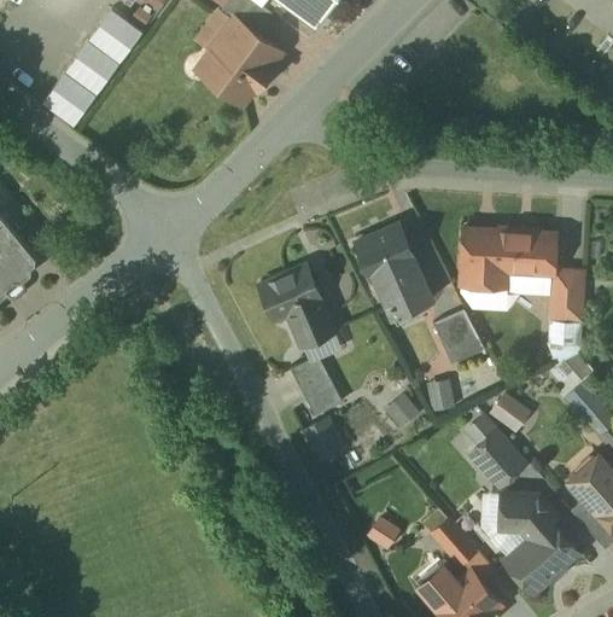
[(223,0),(221,5),(216,11),(232,22),(233,21),(252,35),(268,13),(258,6),(250,0),(223,0)]
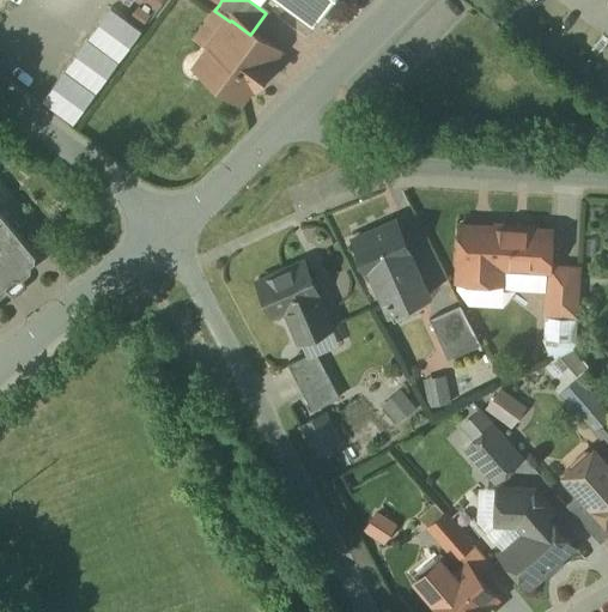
[(332,0),(248,0),(256,6),(260,0),(271,0),(310,29),(332,0)]
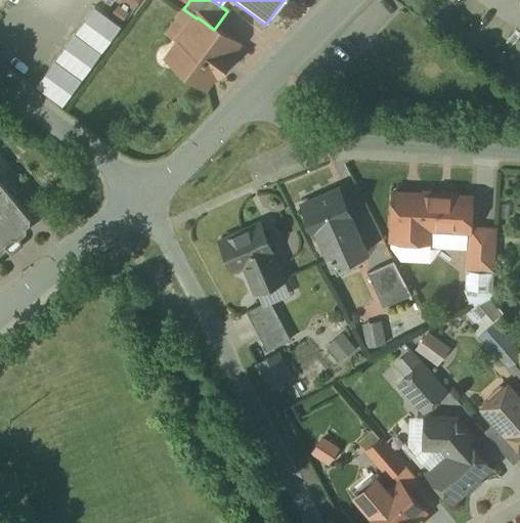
[(214,30),(198,17),(197,18),(166,60),(202,87),(210,76),(213,79),(228,57),(225,55),(233,44),(214,30)]
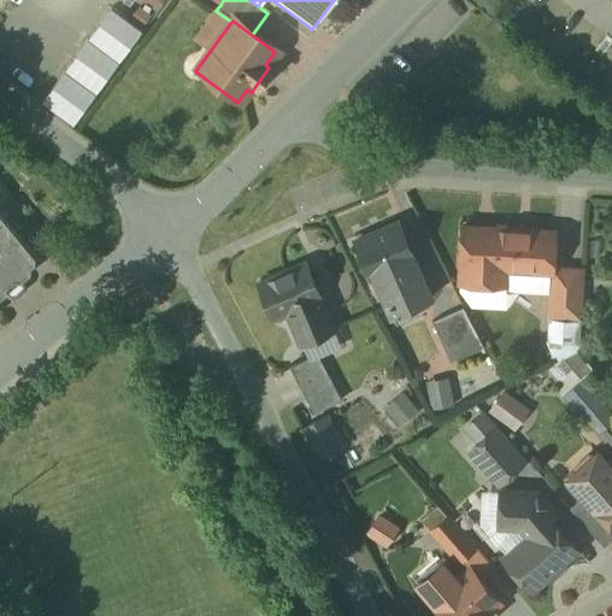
[(0,295),(3,294),(4,286),(10,281),(17,282),(27,274),(28,268),(31,264),(31,258),(0,220),(0,295)]
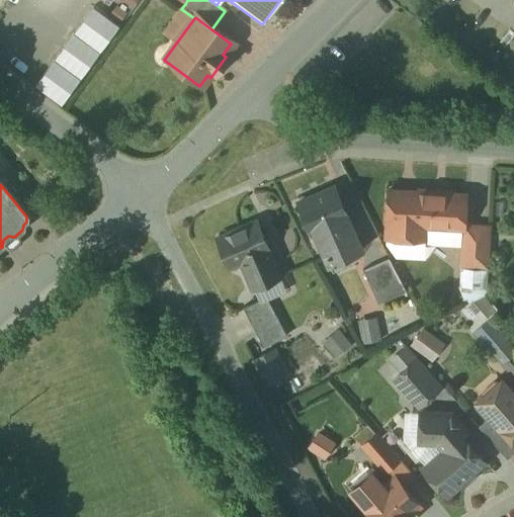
[(331,188),(295,204),(309,236),(312,235),(326,266),(358,252),(331,188)]
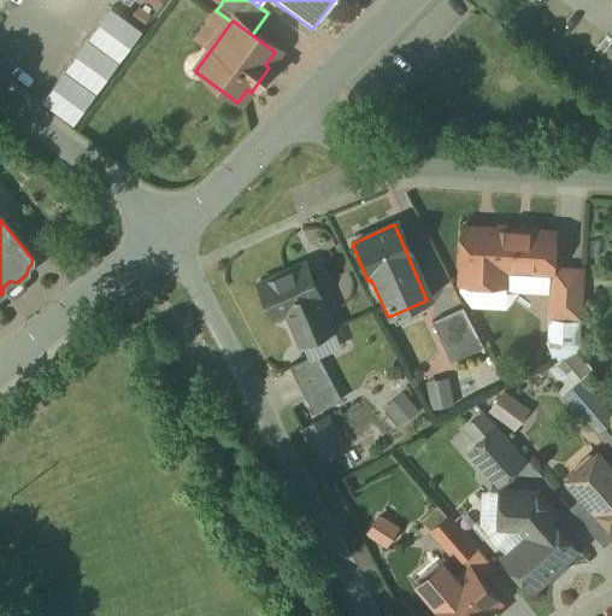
[(495,230),(459,228),(457,285),(478,286),(478,288),(481,289),(482,270),(496,271),(498,289),(516,291),(517,273),(548,274),(551,234),(531,233),(533,229),(495,227),(495,230)]
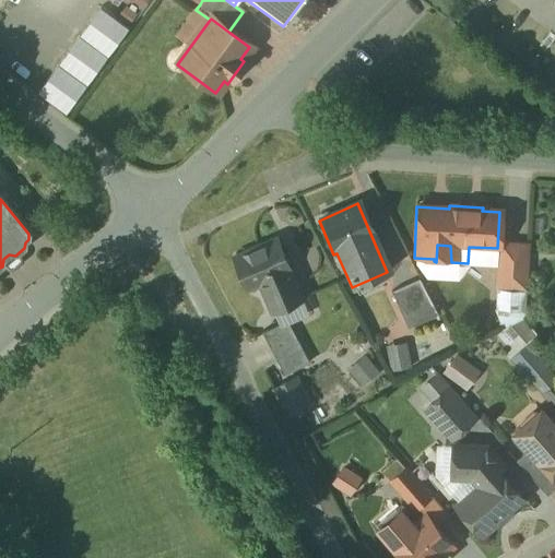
[(273,240),(232,258),(245,291),(257,285),(269,313),(299,300),(273,240)]
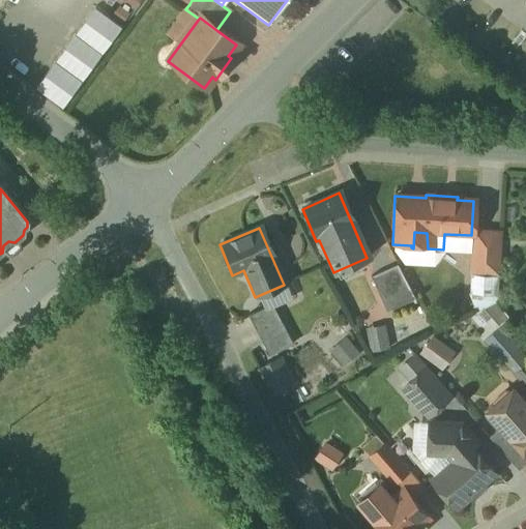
[(498,232),(484,232),(480,274),(496,275),(498,232)]
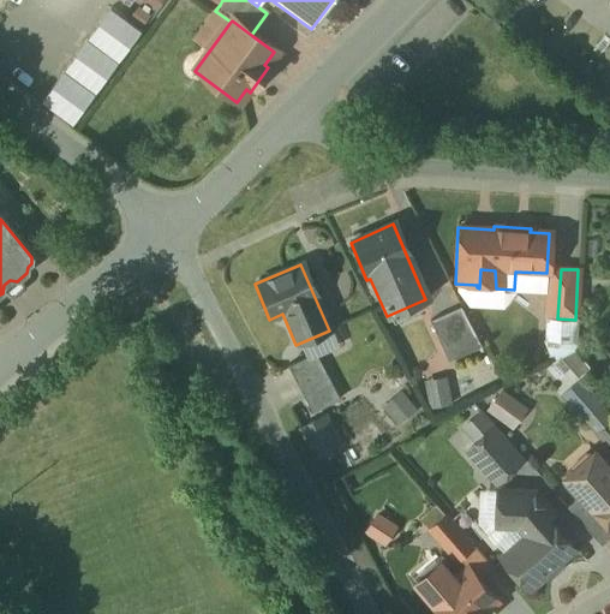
[(458,309),(426,322),(446,363),(478,349),(458,309)]
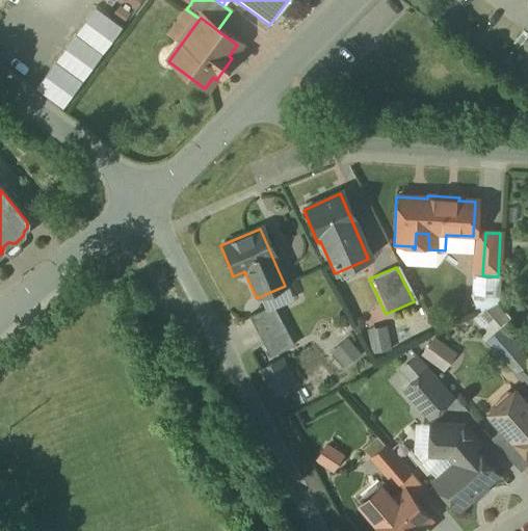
[(270,306),(246,318),(268,359),(291,346),(270,306)]
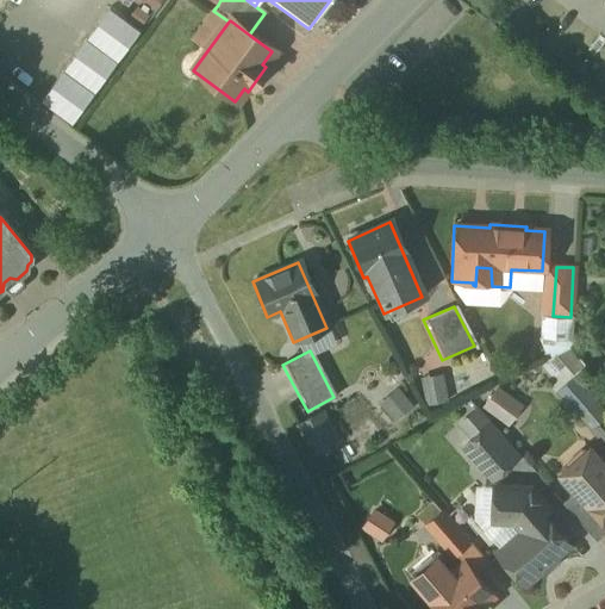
[(420,379),(426,405),(448,401),(443,374),(420,379)]
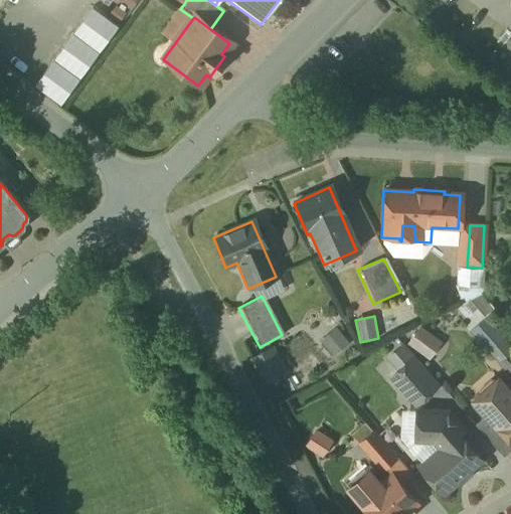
[(420,326),(407,344),(432,362),(445,345),(420,326)]
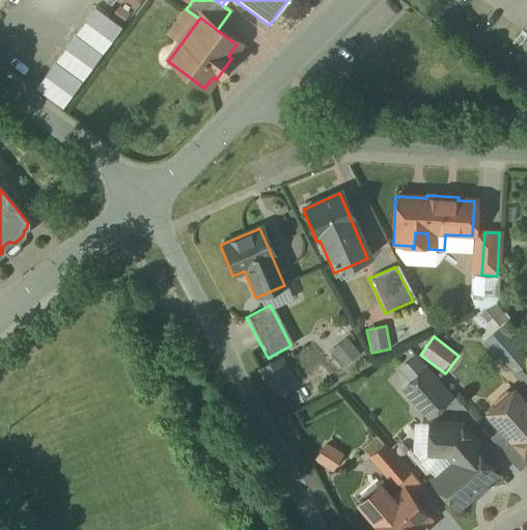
[(330,351),(343,367),(360,355),(347,338),(330,351)]
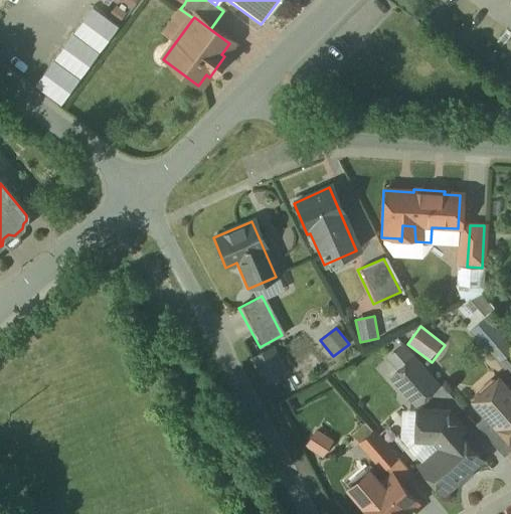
[(510,352),(500,340),(487,352),(510,379),(510,352)]
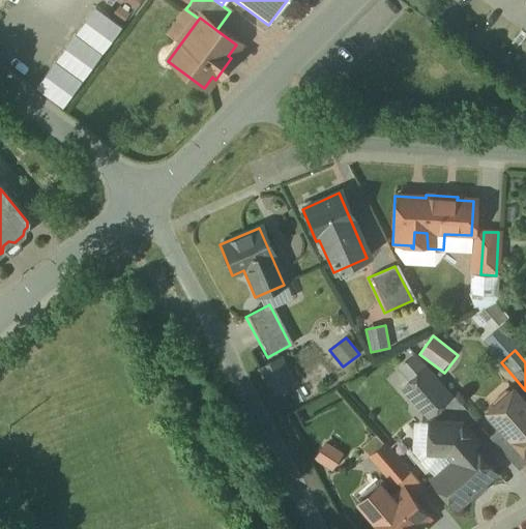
[(447,398),(412,356),(397,371),(408,383),(400,390),(425,418),(447,398)]
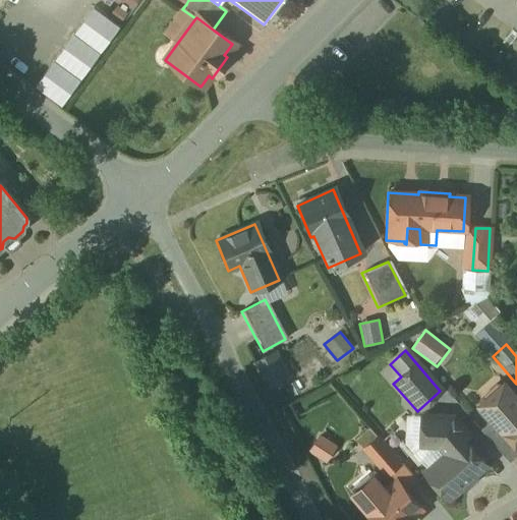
[(272,353),(252,363),(266,389),(285,379),(272,353)]
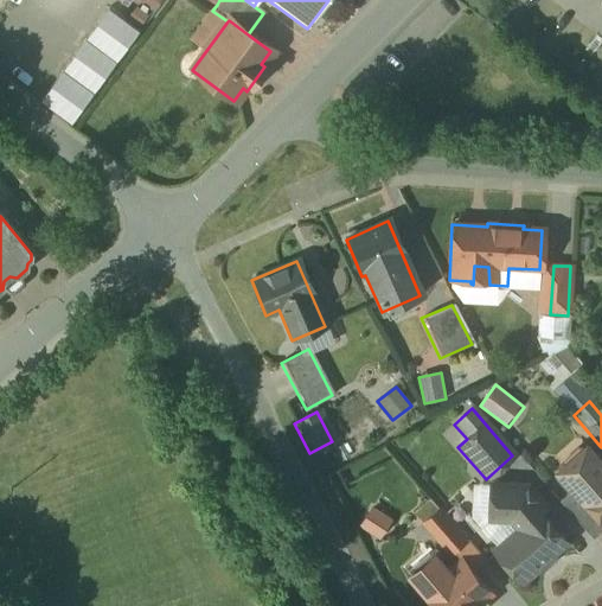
[(601,467),(583,447),(555,472),(558,476),(555,479),(567,493),(570,490),(601,525),(601,467)]
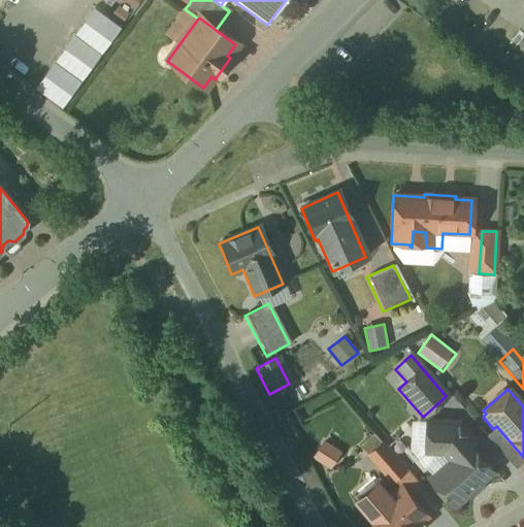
[(456,424),(425,423),(424,451),(443,452),(450,460),(431,476),(432,478),(427,483),(449,506),(454,501),(456,504),(468,493),(471,494),(479,487),(480,484),(478,483),(490,472),(466,446),(467,436),(456,424)]
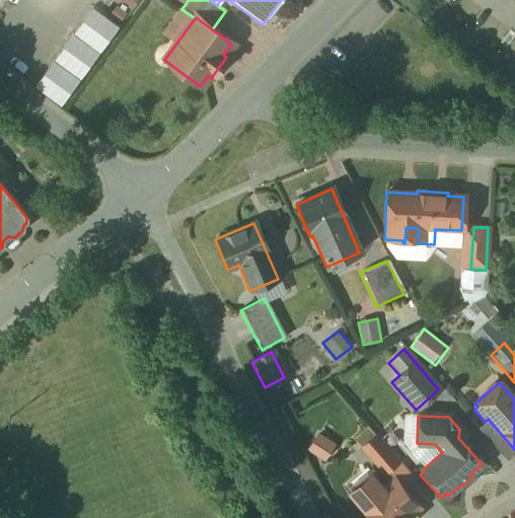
[(514,453),(514,449),(488,419),(485,422),(476,429),(505,462),(514,453)]
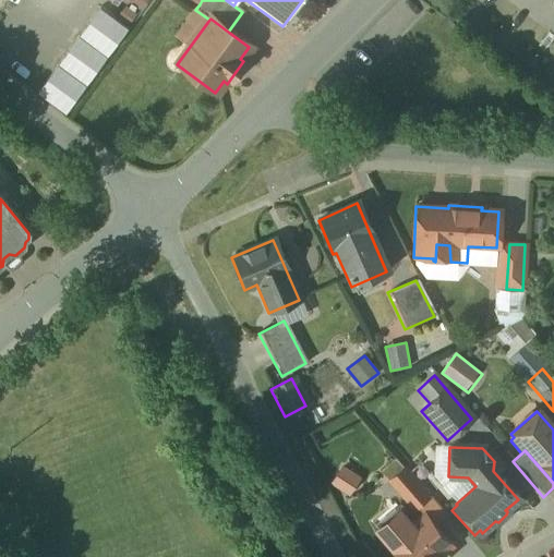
[(339,469),(329,484),(345,493),(353,479),(339,469)]
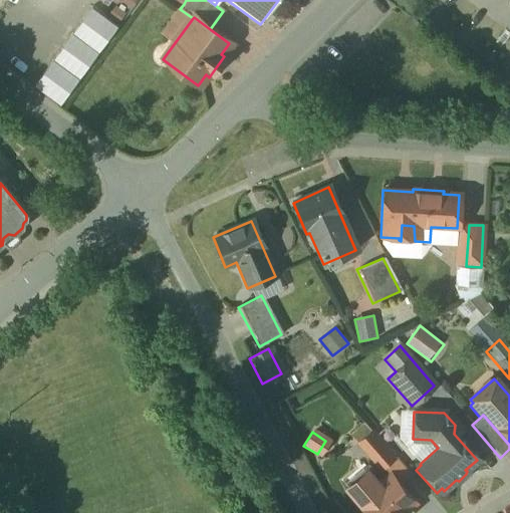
[(369,432),(355,444),(378,470),(393,458),(369,432)]
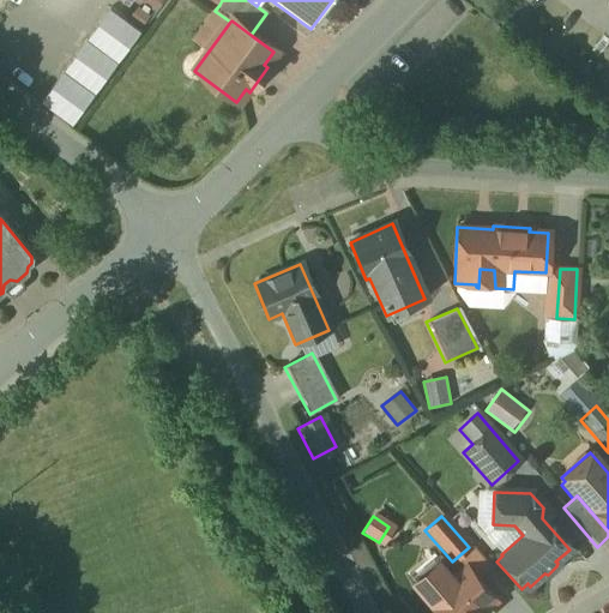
[(481,612),(494,602),(464,566),(451,578),(436,562),(434,564),(439,569),(418,587),(414,581),(411,583),(436,612),(481,612)]
